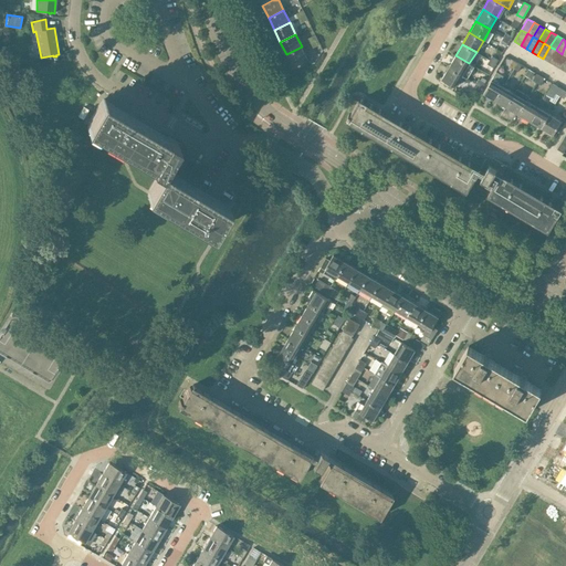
[(286,54),(292,67),(307,60),(302,46),(286,54)]
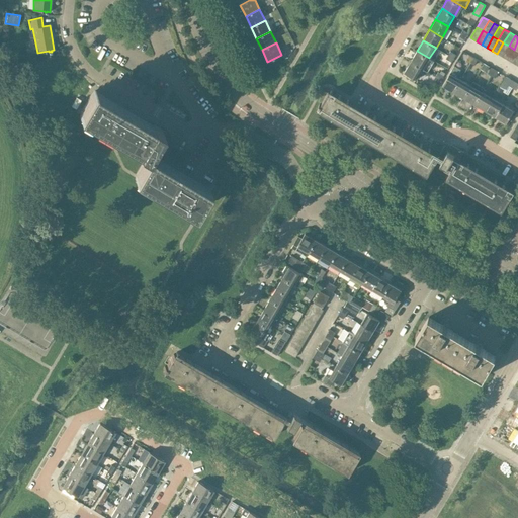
[(497,54),(503,57),(509,46),(503,42),(497,54)]
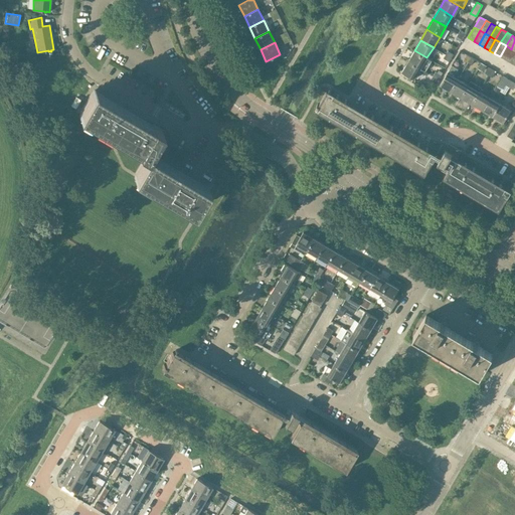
[(500,56),(505,59),(511,49),(506,45),(500,56)]
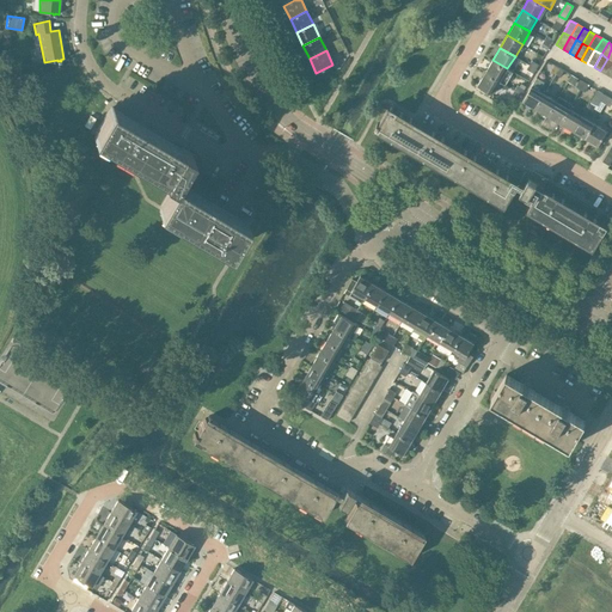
[(600,71),(606,74),(611,63),(611,61),(607,59),(600,71)]
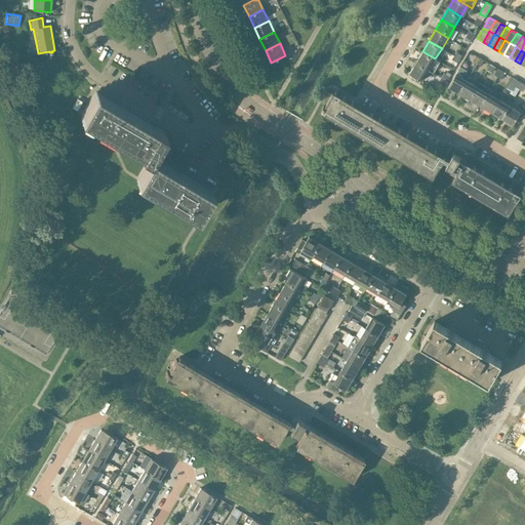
[(416,63),(429,70),(434,73),(440,62),(435,58),(422,51),(416,63)]
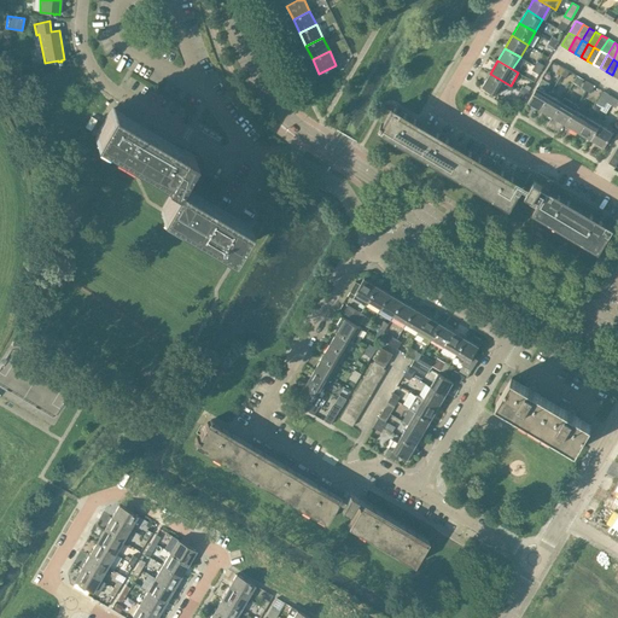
[(482,86),(497,94),(505,82),(490,74),(482,86)]
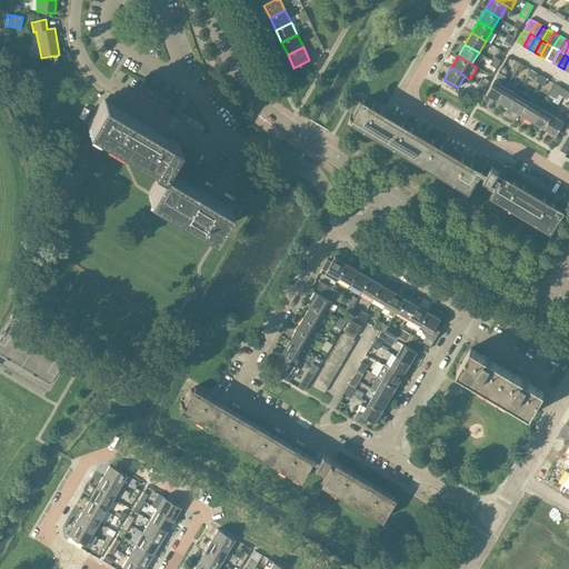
[(486,93),(498,101),(506,87),(501,85),(506,76),(499,72),(493,80),(486,93)]
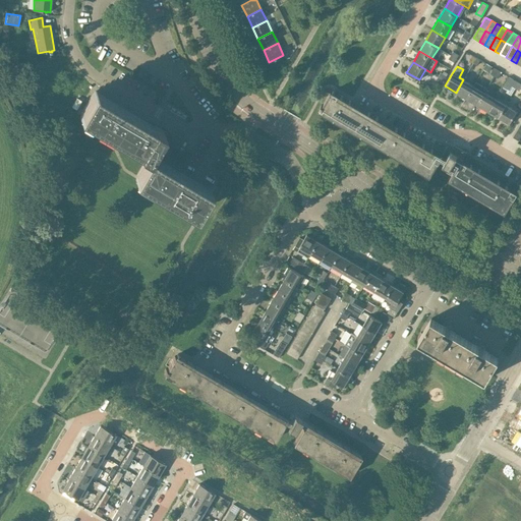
[(503,87),(509,90),(512,85),(515,80),(508,76),(503,87)]
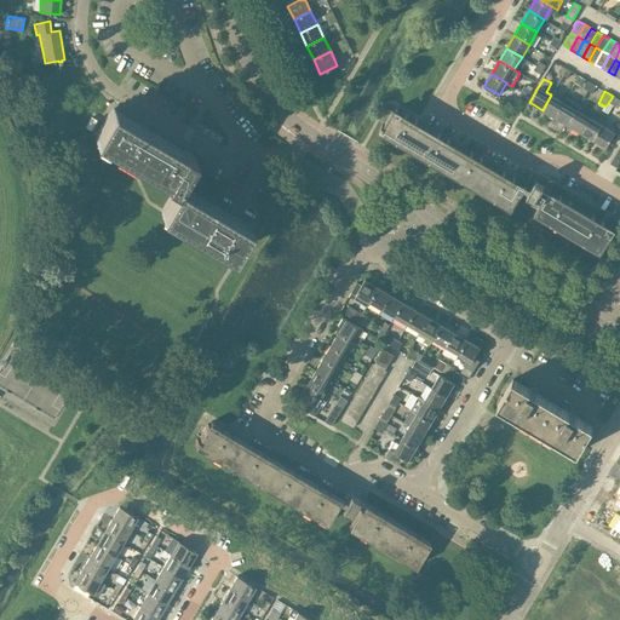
[(543,110),(555,118),(563,102),(551,95),(543,110)]
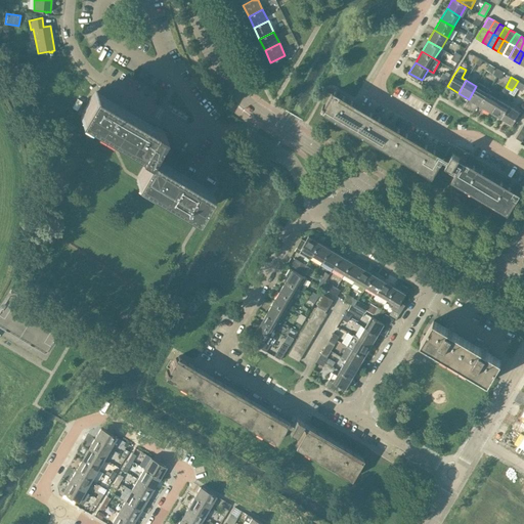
[(469,99),(480,105),(487,93),(489,89),(479,82),(476,86),(469,99)]
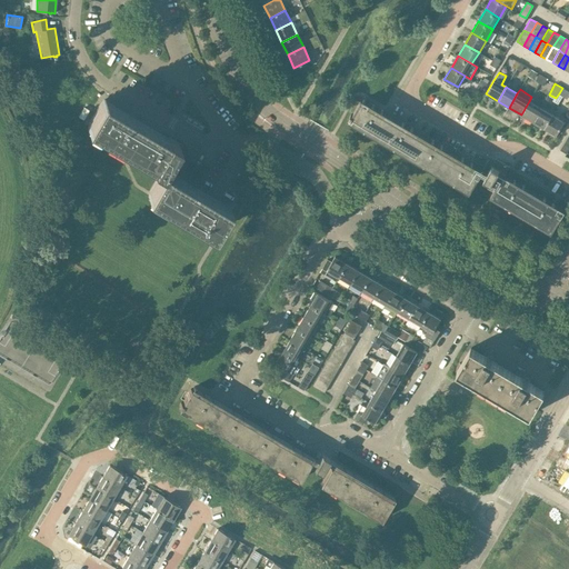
[(87,126),(152,163),(168,137),(103,98),(87,126)]
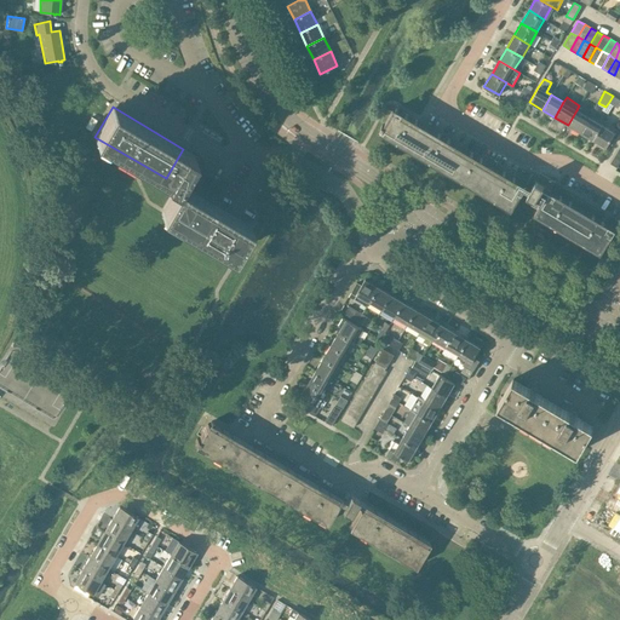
[(512,208),(522,191),(524,188),(526,184),(395,107),(392,110),(389,108),(382,120),(385,122),(384,125),(383,125),(380,127),(382,128),(382,130),(380,131),(512,208)]
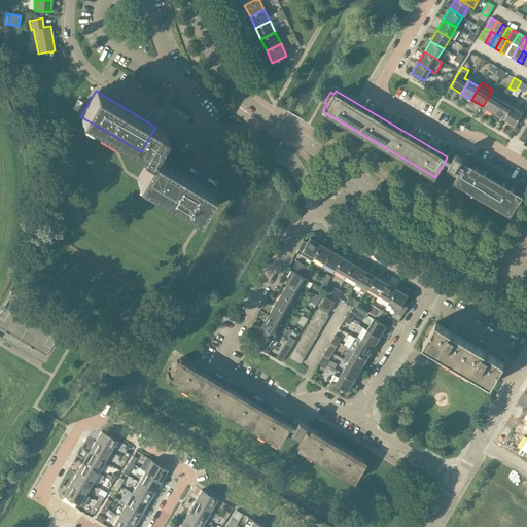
[(483,106),(493,112),(500,100),(490,94),(483,106)]
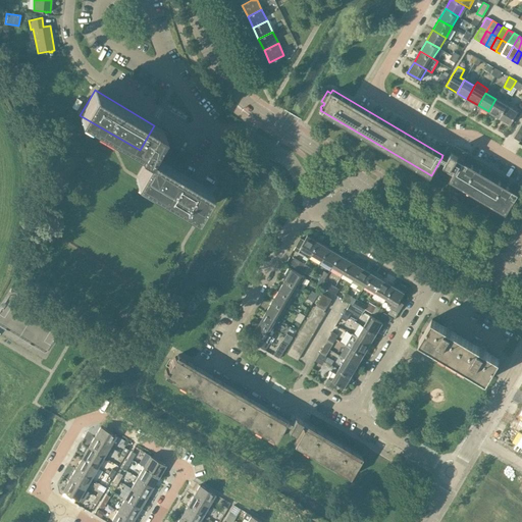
[(77,98),(72,107),(76,109),(82,101),(77,98)]
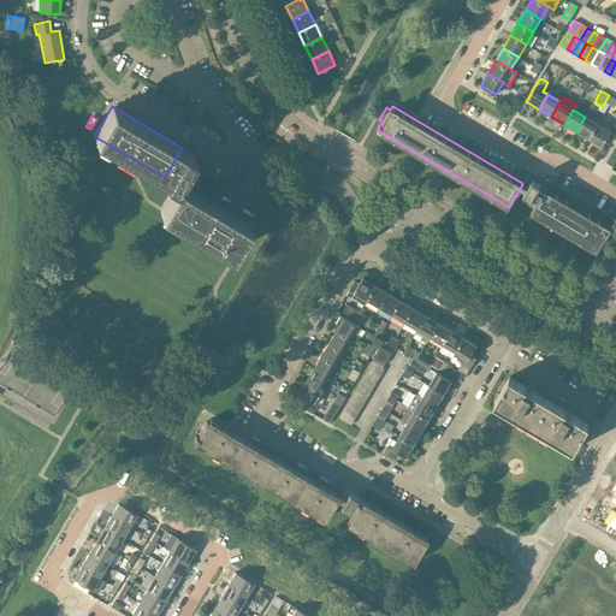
[(576,131),(588,138),(598,124),(585,117),(576,131)]
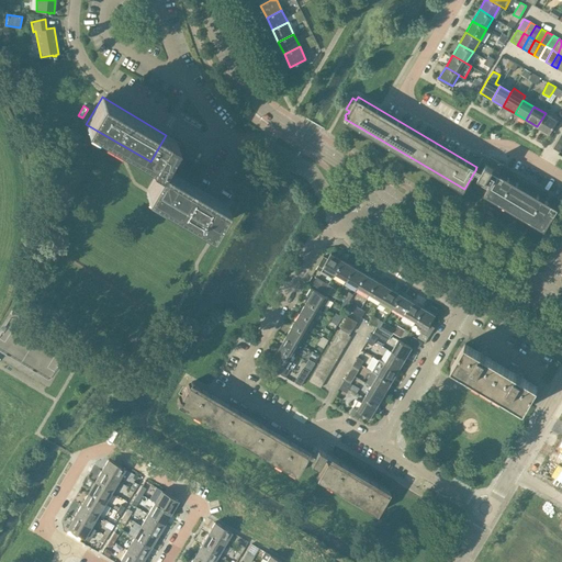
[(537,126),(549,133),(558,120),(546,113),(537,126)]
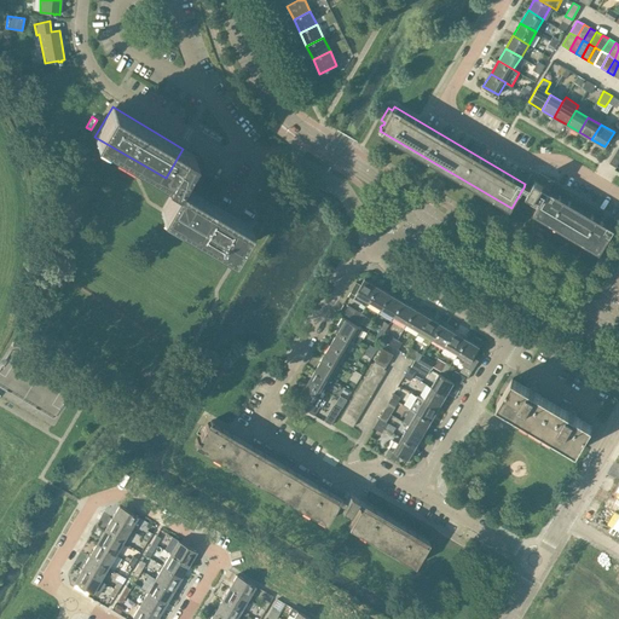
[(165,179),(175,185),(177,185),(179,186),(179,185),(177,183),(178,181),(181,174),(185,177),(186,177),(187,177),(190,177),(191,177),(192,177),(194,177),(195,177),(195,175),(196,175),(197,174),(198,173),(200,172),(200,171),(201,169),(201,168),(201,167),(201,166),(201,165),(201,163),(201,162),(201,161),(200,160),(200,158),(198,157),(197,156),(195,154),(184,148),(183,149),(166,178),(165,179)]
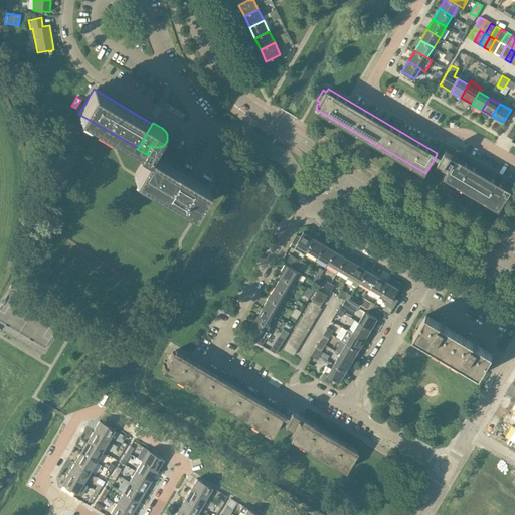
[(436,156),(434,159),(443,165),(442,166),(447,169),(448,168),(449,169),(456,157),(457,158),(458,157),(454,155),(457,151),(448,146),(449,145),(448,145),(447,147),(443,144),(443,143),(437,152),(438,152),(437,153),(436,156)]
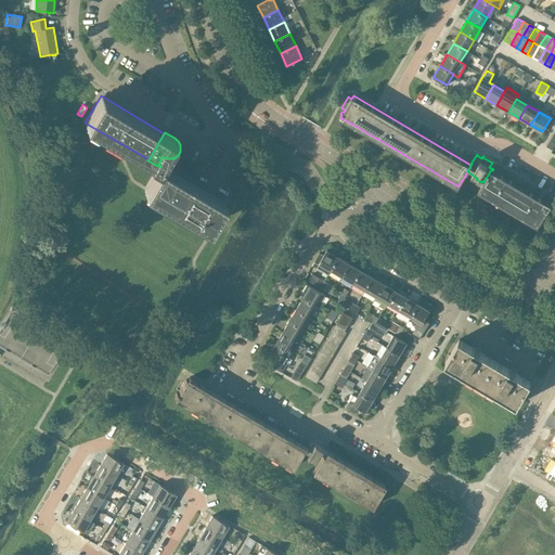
[(144,190),(208,228),(224,201),(159,163),(158,164),(160,166),(160,167),(158,166),(157,166),(144,190)]
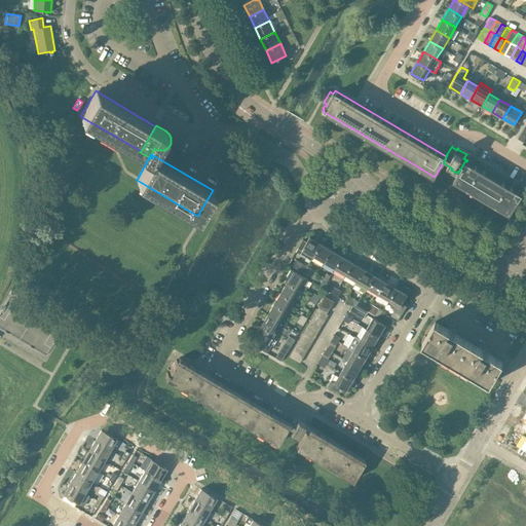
[(453,181),(510,215),(522,193),(514,189),(466,161),(465,160),(458,173),(453,181)]
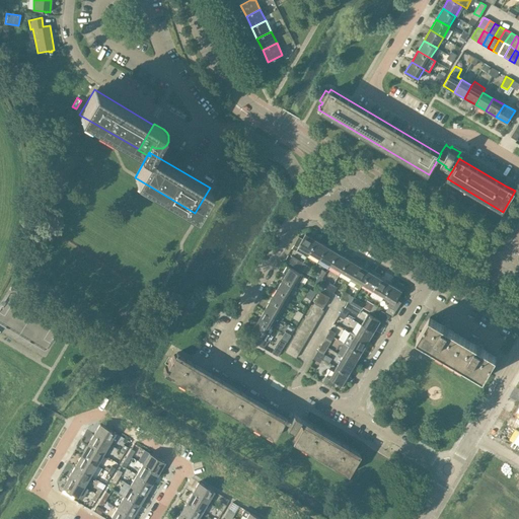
[(309,252),(317,240),(306,233),(302,240),(298,237),(292,247),(307,256),(309,252)]
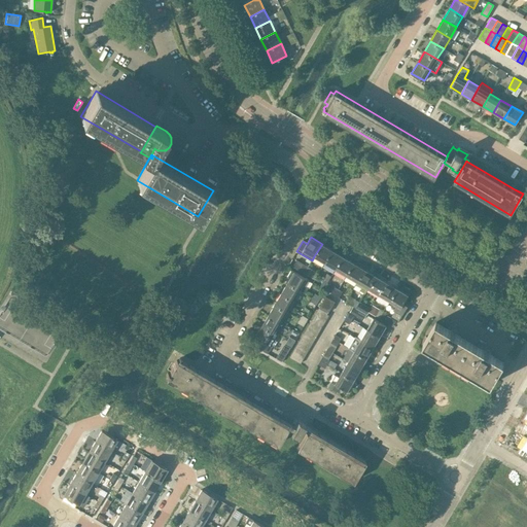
[(325,262),(332,250),(322,244),(314,256),(325,262)]
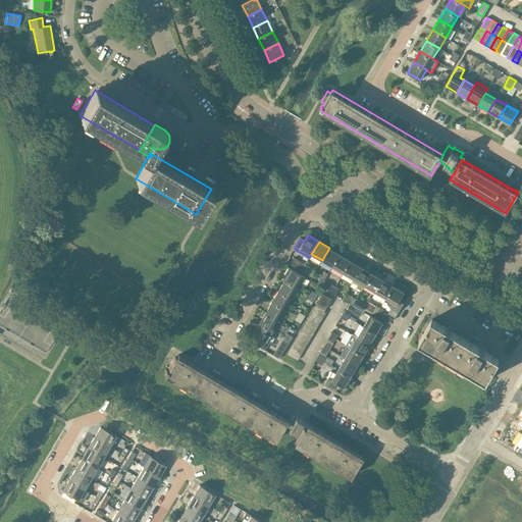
[(332,267),(341,254),(329,248),(322,260),(332,267)]
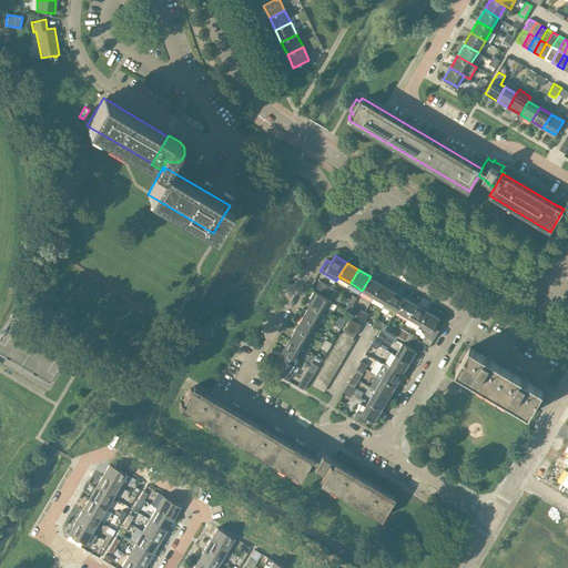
[(374,297),(382,283),(371,276),(362,291),(374,297)]
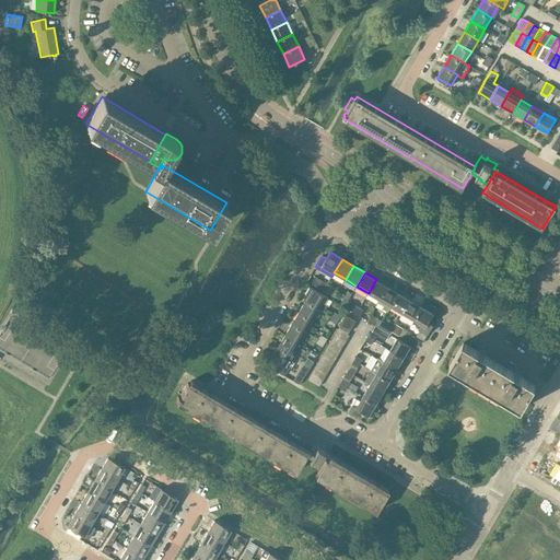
[(312,282),(324,290),(327,283),(315,277),(312,282)]
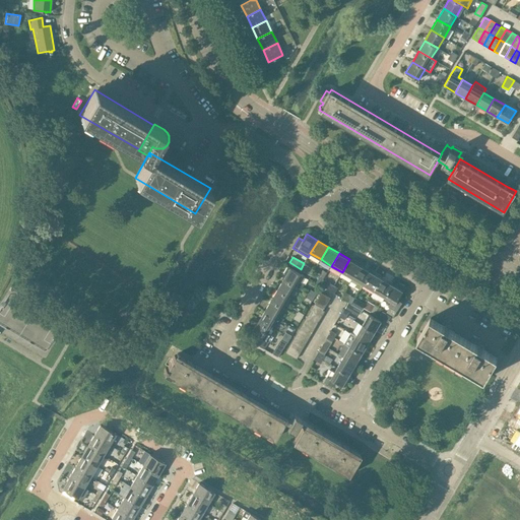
[(352,278),(361,265),(349,259),(342,272),(352,278)]
